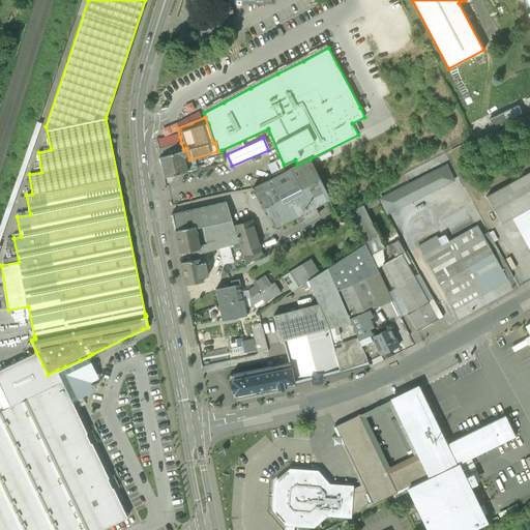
[(162,167),(164,178),(187,172),(184,162),(189,159),(186,148),(183,149),(158,156),(162,167)]
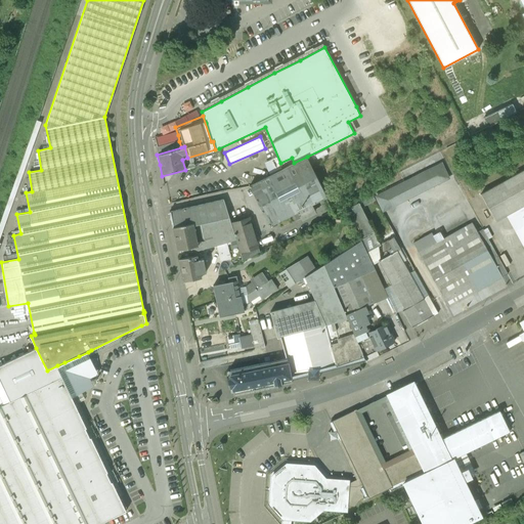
[(182,160),(185,170),(219,163),(215,149),(187,158),(182,160)]
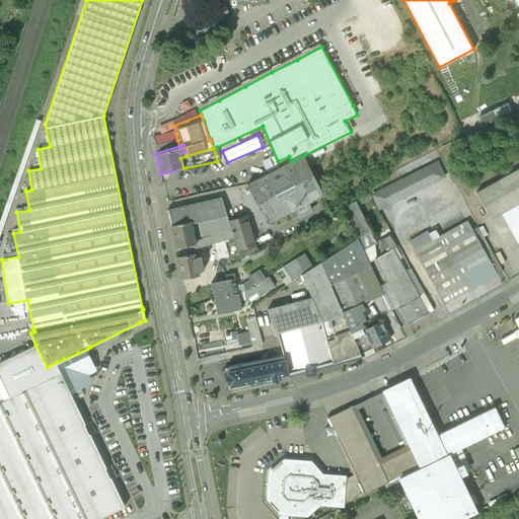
[(291,161),(247,184),(267,223),(290,211),(293,218),(312,209),(308,202),(323,194),(304,155),(291,161)]
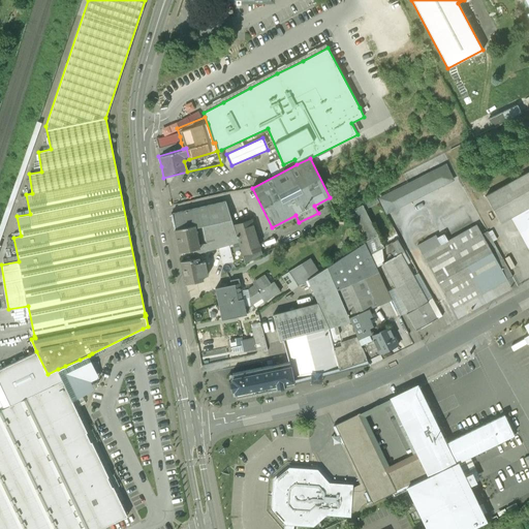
[(278,159),(274,161),(278,172),(283,169),(278,159)]
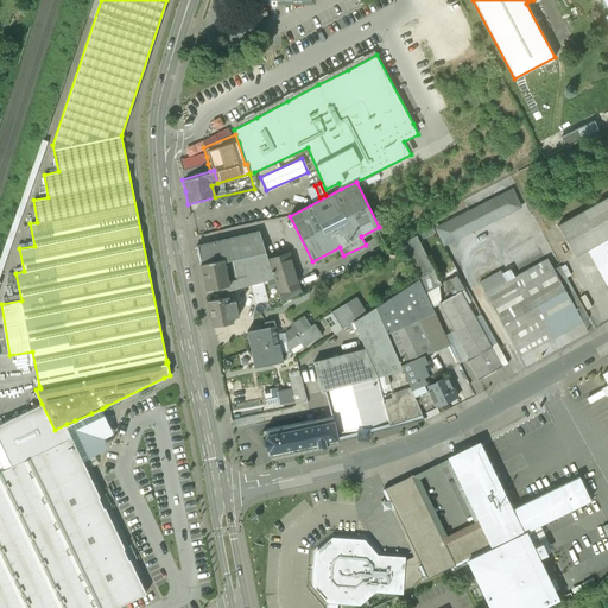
[(512,190),(436,228),(444,244),(520,206),(512,190)]
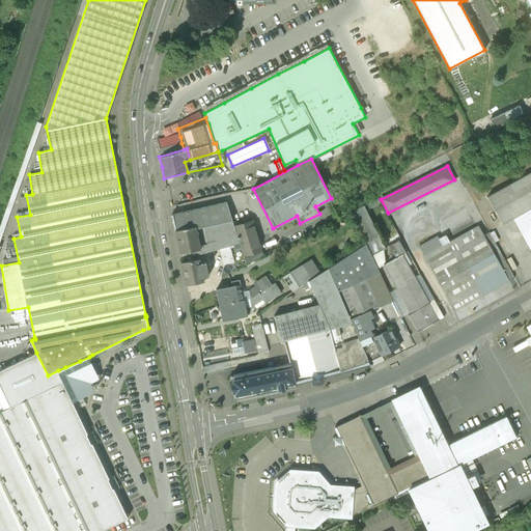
[(530,171),(486,197),(502,223),(512,218),(530,250),(530,171)]
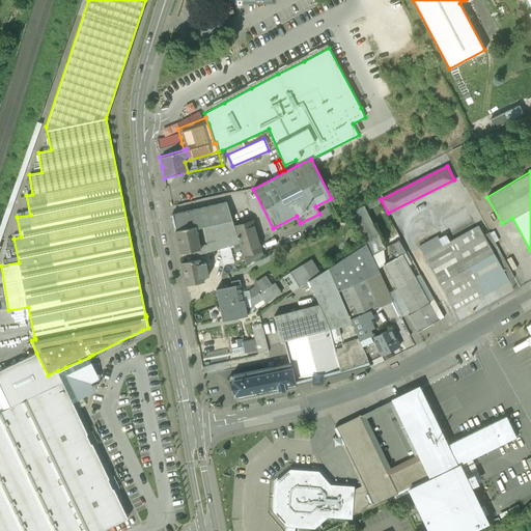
[(385,248),(366,210),(380,202),(378,198),(353,211),(369,242),(366,243),(378,268),(383,264),(384,264),(384,260),(386,259),(385,248)]
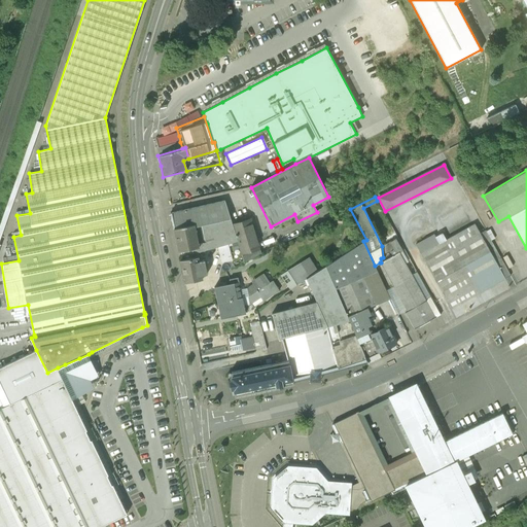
[(171,212),(174,229),(195,224),(199,248),(205,246),(206,252),(238,243),(233,225),(224,200),(171,212)]
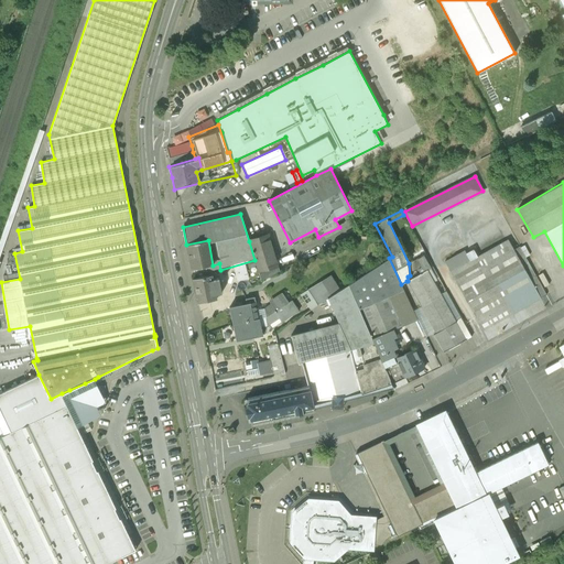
[(280,271),(268,235),(249,241),(255,260),(261,281),(280,271)]
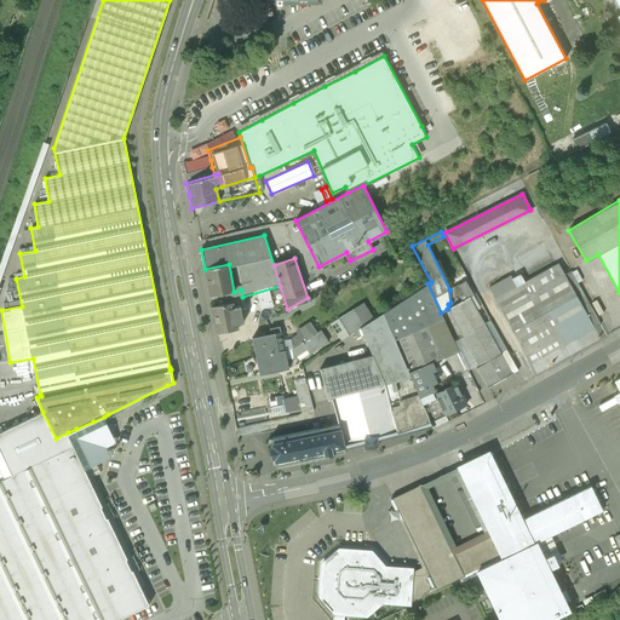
[(524,282),(516,287),(511,279),(510,276),(488,287),(530,362),(564,344),(601,323),(572,271),(564,275),(558,263),(524,282)]
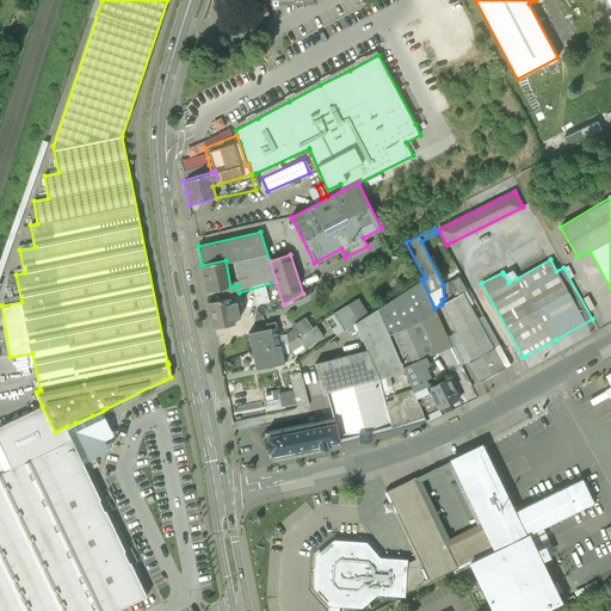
[(226,260),(202,265),(208,291),(230,288),(226,260)]
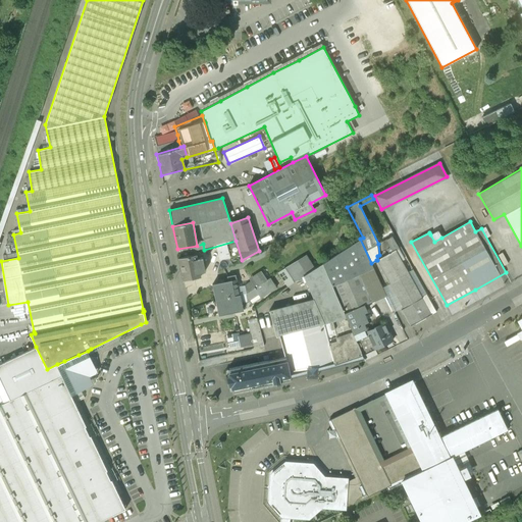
[(437,230),(430,235),(434,242),(441,238),(437,230)]
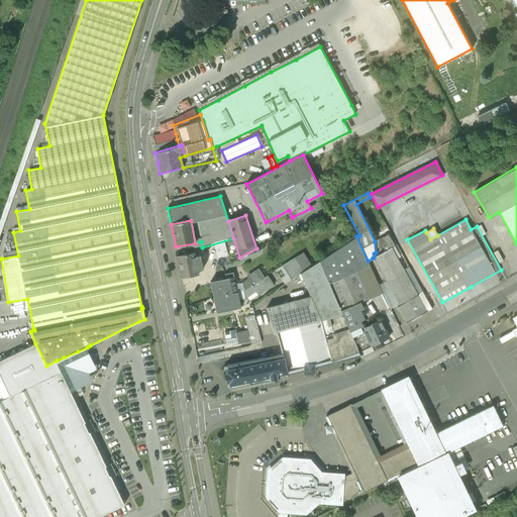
[(385,251),(374,257),(373,257),(386,281),(391,289),(400,304),(397,306),(406,323),(419,316),(432,308),(422,291),(417,293),(397,257),(400,255),(394,246),(395,245),(388,233),(383,236),(386,245),(383,247),(385,251)]
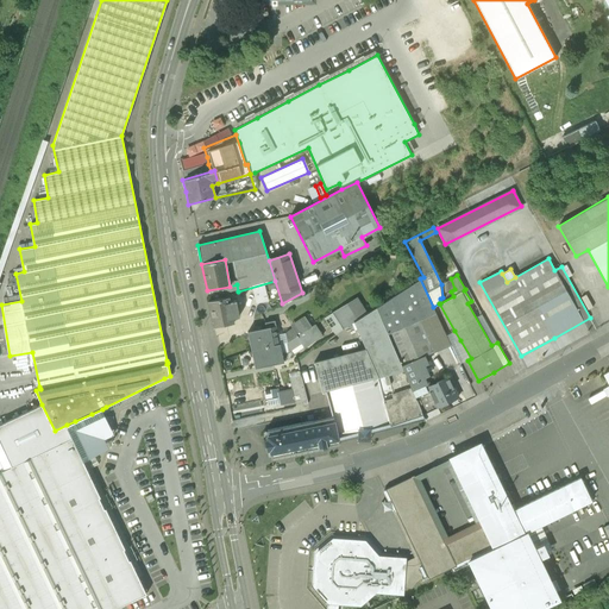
[(420,278),(376,308),(413,390),(427,384),(416,359),(451,345),(433,307),(420,278)]
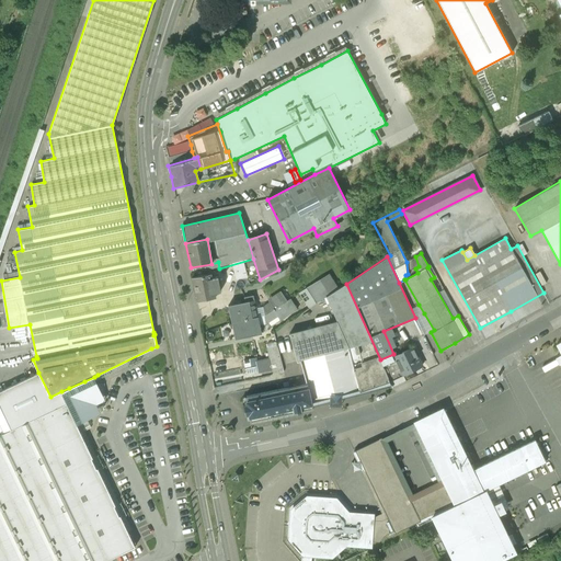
[(190,278),(195,305),(217,300),(216,295),(222,294),(219,278),(213,279),(210,274),(190,278)]
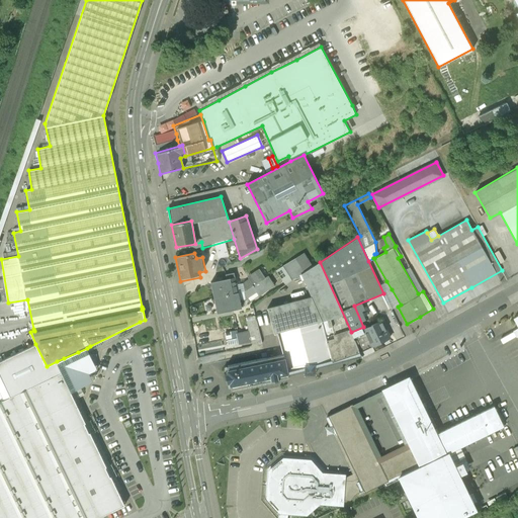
[(300,255),(282,266),(291,280),(300,274),(309,269),(300,255)]
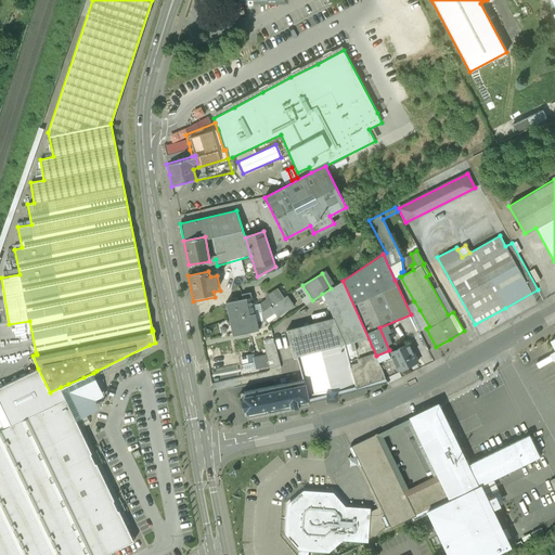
[(326,320),(322,321),(319,308),(307,311),(310,324),(286,331),(294,358),(297,357),(301,373),(302,379),(308,398),(341,390),(355,386),(356,388),(385,377),(385,376),(378,363),(343,281),(331,288),(322,294),(324,300),(319,304),(326,320)]
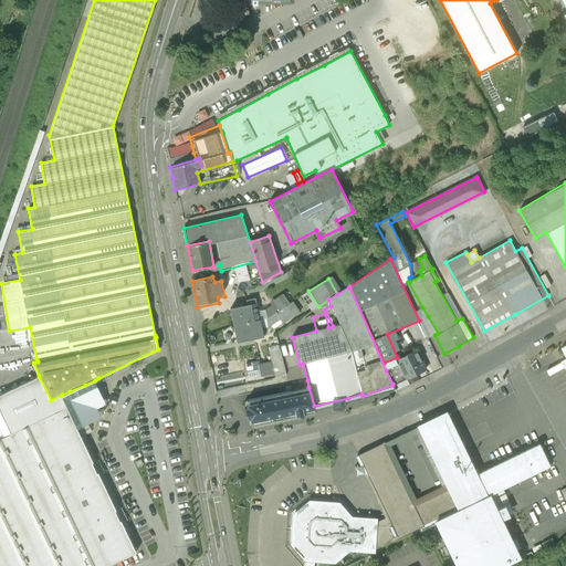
[(283,293),(273,300),(275,302),(265,311),(258,312),(255,297),(245,300),(247,305),(230,308),(233,324),(266,317),(289,303),(283,293)]
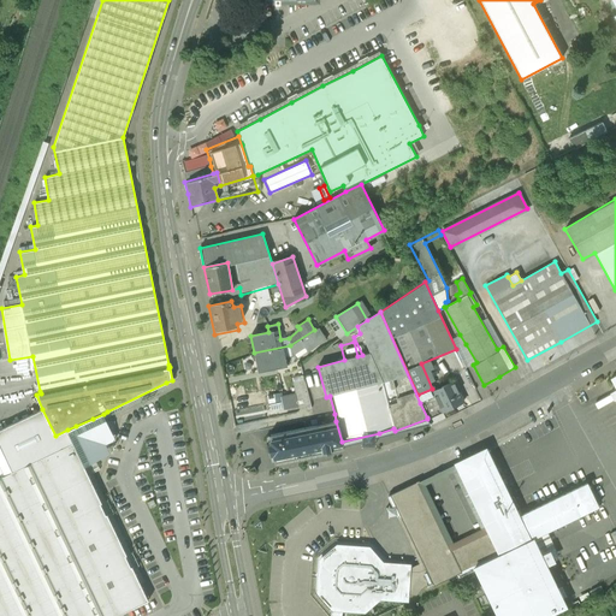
[(290,345),(254,353),(258,373),(285,367),(284,356),(292,354),(306,347),(307,350),(326,338),(319,327),(314,330),(290,345)]
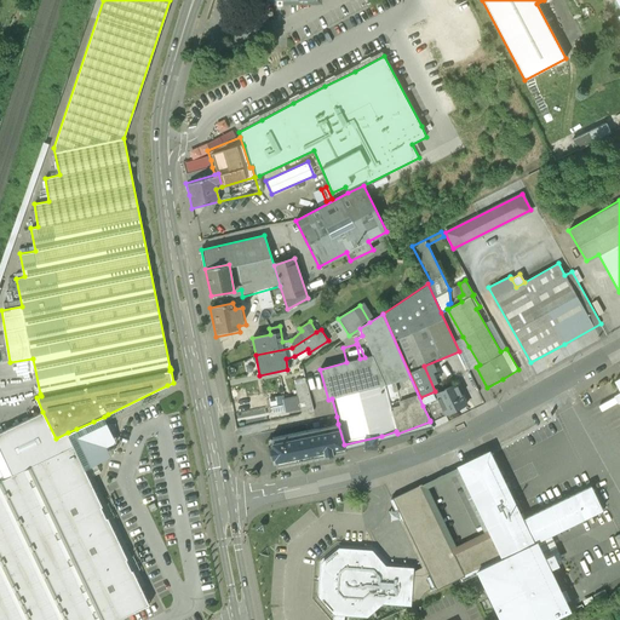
[(306,383),(296,385),(299,409),(313,407),(306,383)]
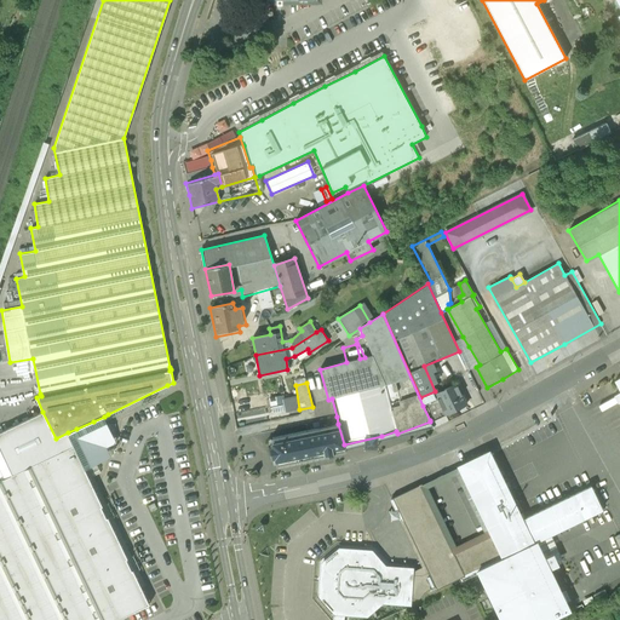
[(455,383),(435,394),(438,400),(445,413),(446,415),(457,409),(466,405),(455,383)]
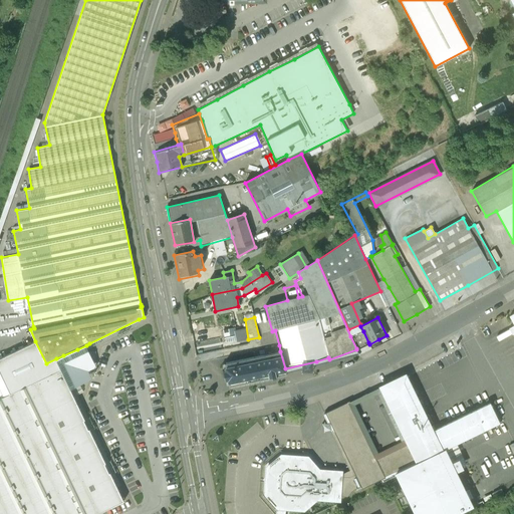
[(140,323),(139,319),(89,343),(86,345),(87,349),(140,323)]
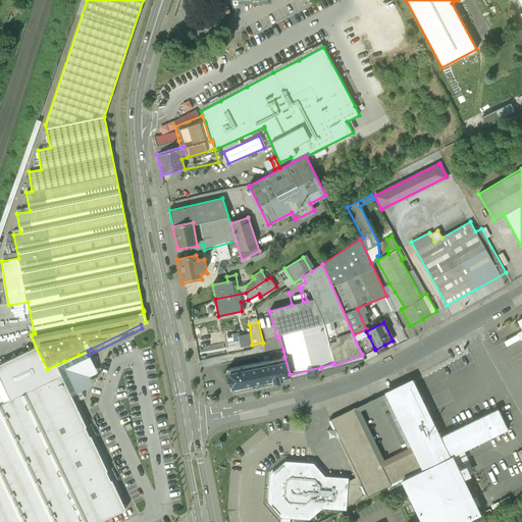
[(369,336),(357,343),(362,354),(374,348),(369,336)]
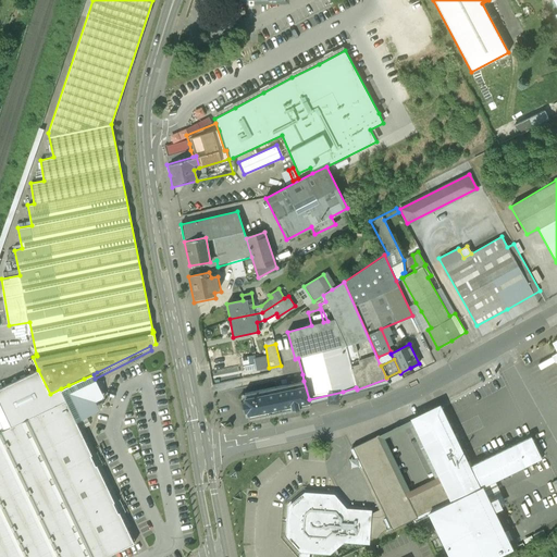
[(61,388),(50,394),(38,370),(0,387),(0,422),(3,430),(0,431),(0,539),(9,556),(104,556),(135,543),(127,528),(96,462),(93,456),(81,430),(76,421),(71,410),(63,395),(61,388)]
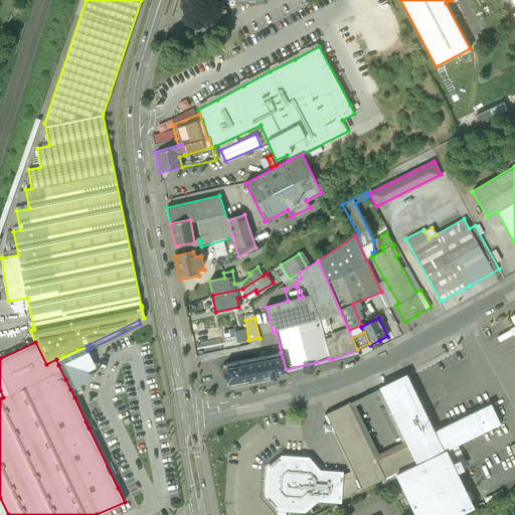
[(65,379),(70,389),(73,388),(80,385),(91,380),(91,372),(96,367),(88,350),(87,346),(77,350),(63,356),(56,359),(58,365),(65,379)]
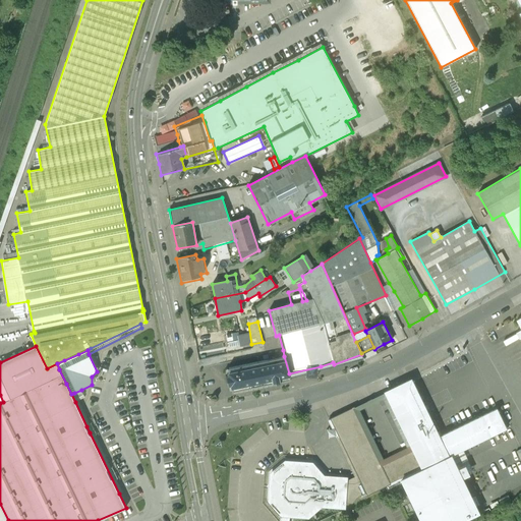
[(283,350),(256,356),(257,361),(284,356),(283,350)]
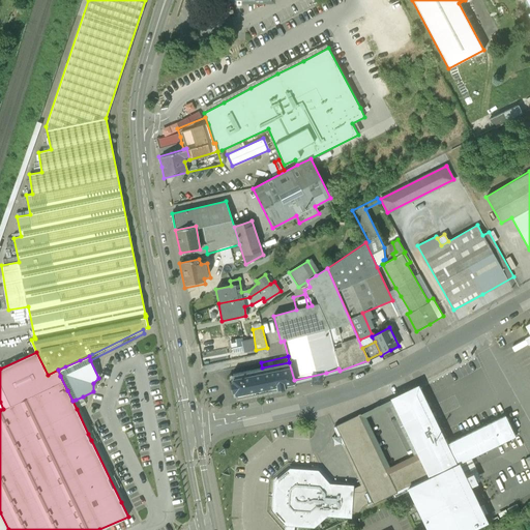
[(262,367),(262,369),(231,375),(233,381),(229,382),(230,387),(231,391),(235,391),(236,399),(292,386),(295,385),(294,380),(289,362),(262,367)]
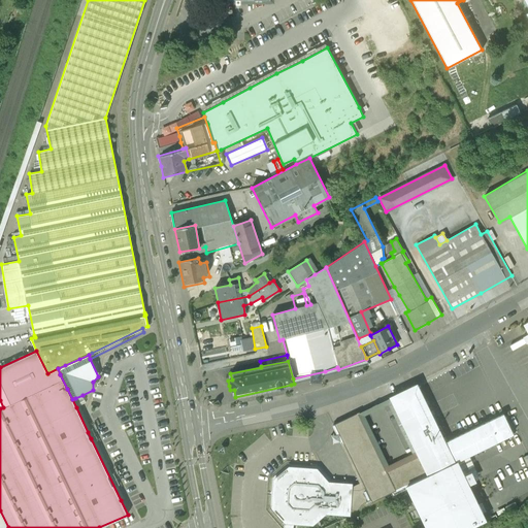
[(322,479),(315,471),(290,469),(276,481),(274,507),(286,521),(284,527),(291,527),(293,521),(311,523),(325,510),(350,513),(351,509),(357,510),(361,504),(370,499),(371,501),(405,484),(406,486),(405,487),(426,527),(466,527),(485,520),(468,483),(463,473),(458,461),(492,442),(512,433),(502,415),(483,424),(460,435),(444,442),(416,384),(403,390),(389,396),(389,397),(391,397),(419,455),(387,471),(358,413),(359,413),(359,411),(332,424),(333,425),(334,425),(365,488),(359,490),(352,490),(352,487),(327,485),(322,479)]
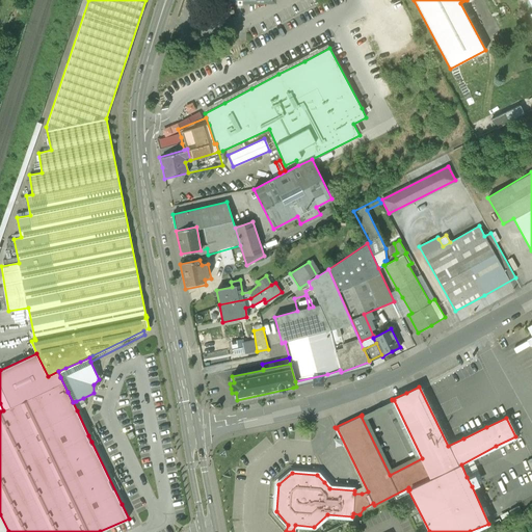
[(293,388),(238,400),(239,405),(294,394),(293,388)]
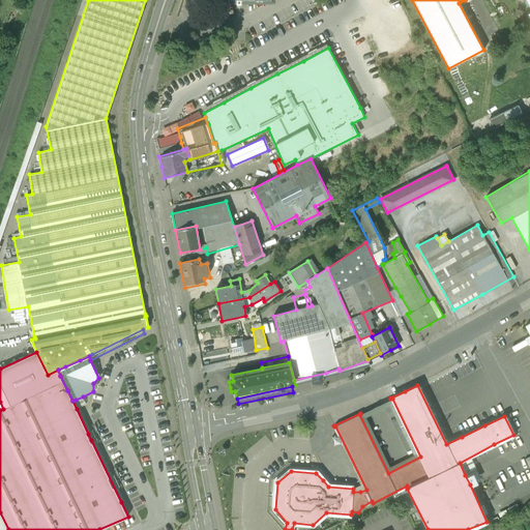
[(72,401),(77,409),(88,434),(91,440),(121,502),(124,500),(89,427),(76,400),(72,401)]
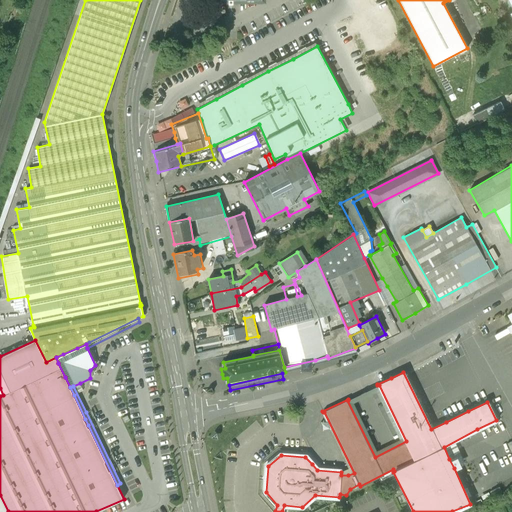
[(499,487),(489,491),(491,496),(501,491),(499,487)]
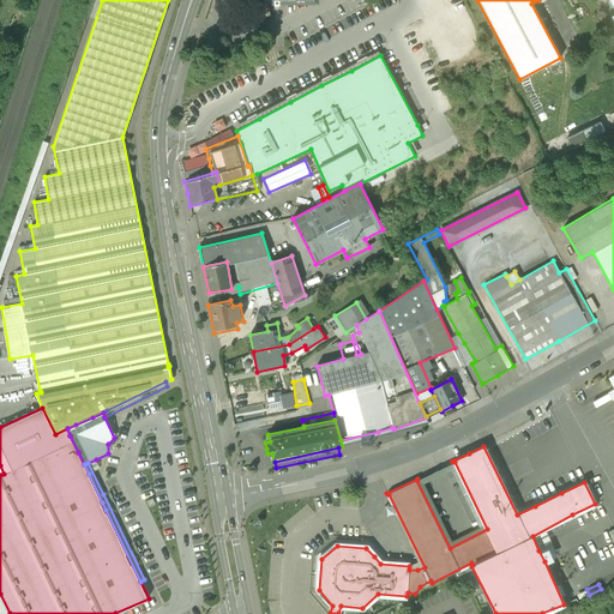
[(0,613),(10,613),(0,594),(0,613)]
